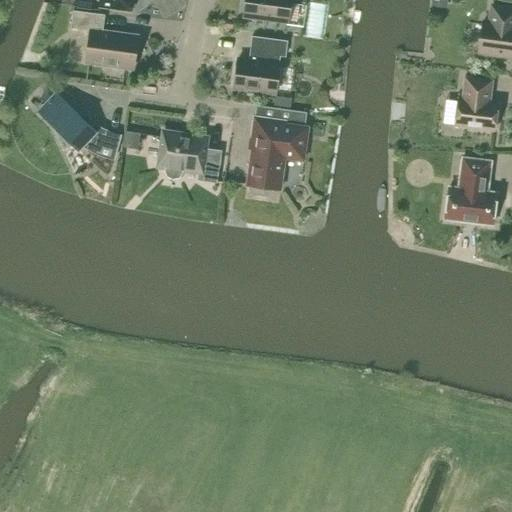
[(76,0),(76,8),(91,10),(91,0),(76,0)]
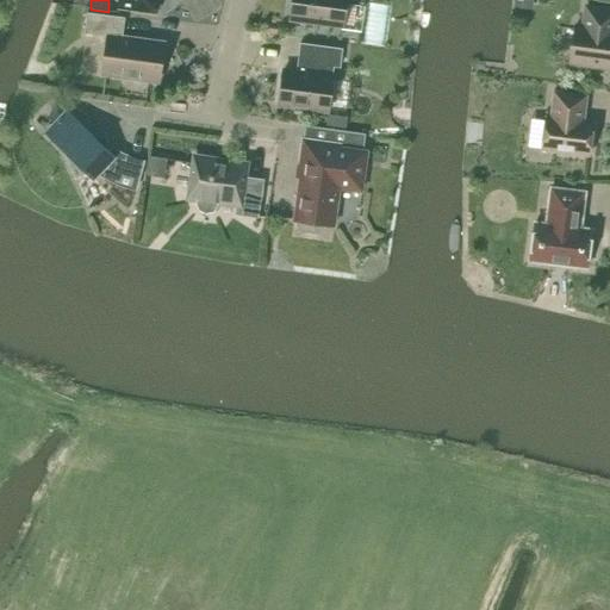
[(157,0),(119,0),(119,7),(156,12),(157,0)]
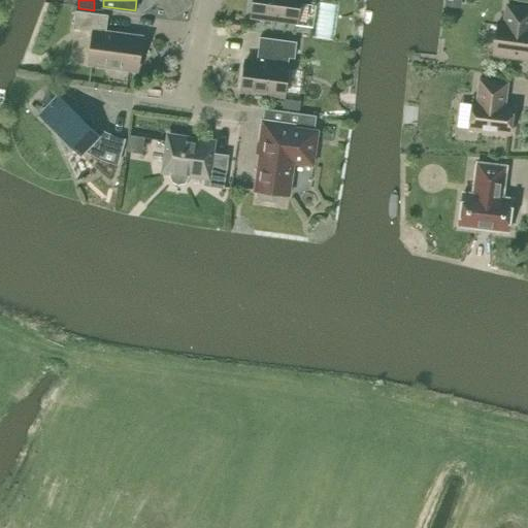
[(253,0),(252,15),(297,22),(299,0),(253,0)]
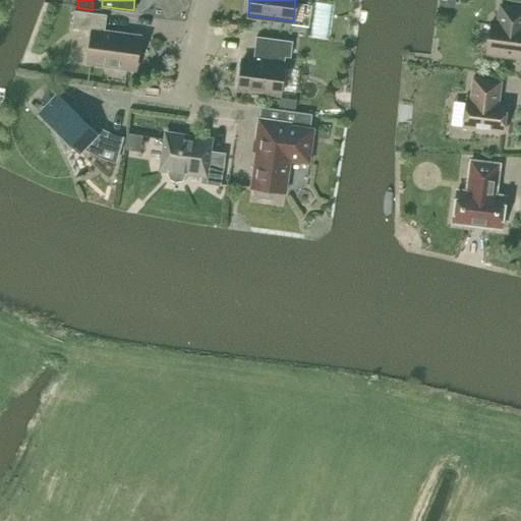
[(520,57),(520,8),(501,5),(498,22),(491,21),(487,53),(520,57)]
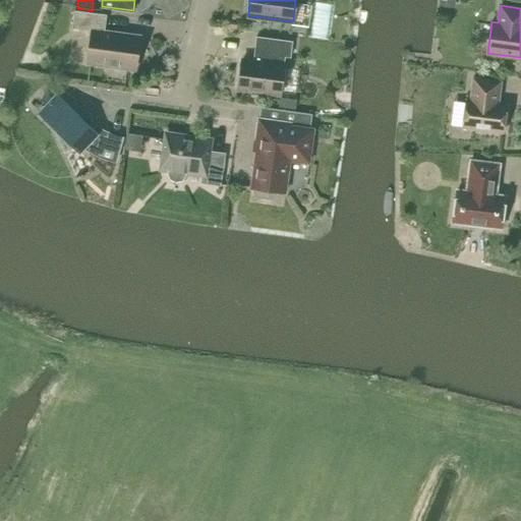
[(135,69),(139,37),(105,32),(107,14),(74,10),(72,29),(92,32),(88,63),(135,69)]
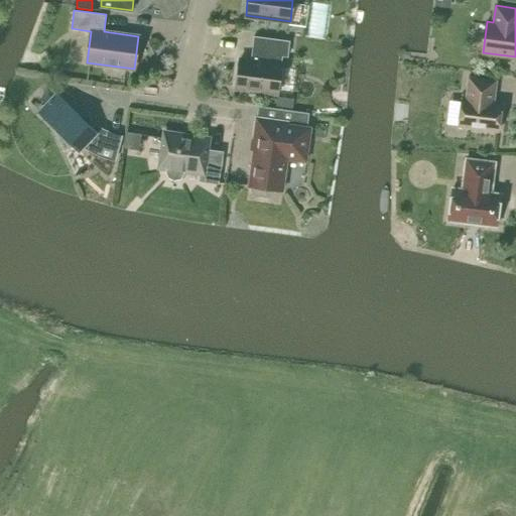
[(251,60),(240,59),(236,88),(278,93),(282,65),(281,65),(282,56),(288,56),(290,40),(254,36),(251,60)]
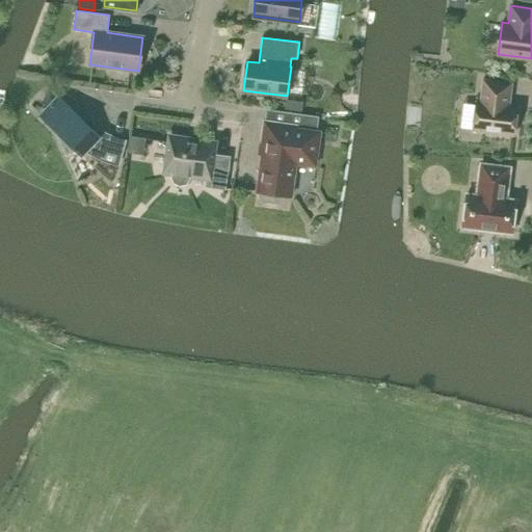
[(509,106),(511,83),(482,79),(480,102),(476,102),(473,131),(513,136),(517,107),(509,106)]
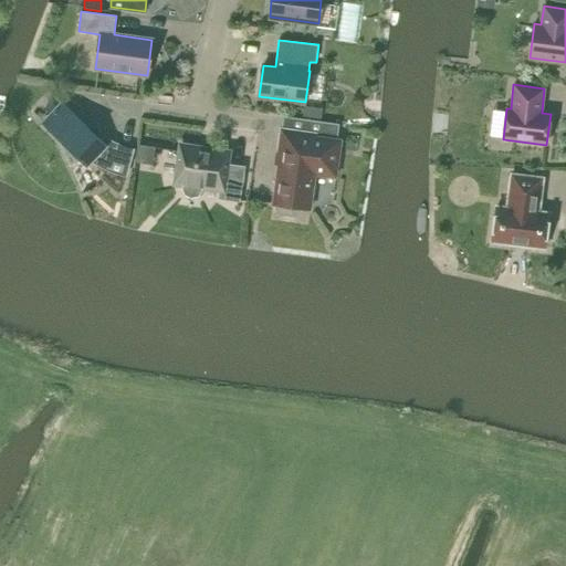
[(33,113),(59,138),(70,165),(69,165),(70,166),(82,160),(87,166),(91,161),(97,165),(103,169),(106,170),(114,173),(117,174),(124,176),(132,150),(125,149),(119,147),(114,145),(109,142),(106,145),(52,93),(51,94),(61,104),(43,122),(34,113),(33,113)]
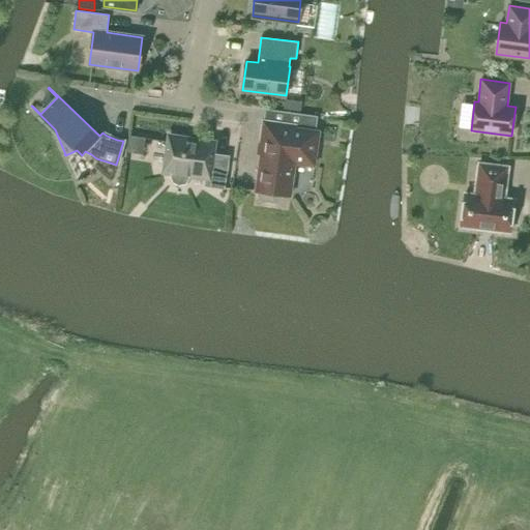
[(305,114),(307,104),(291,100),(289,112),(305,114)]
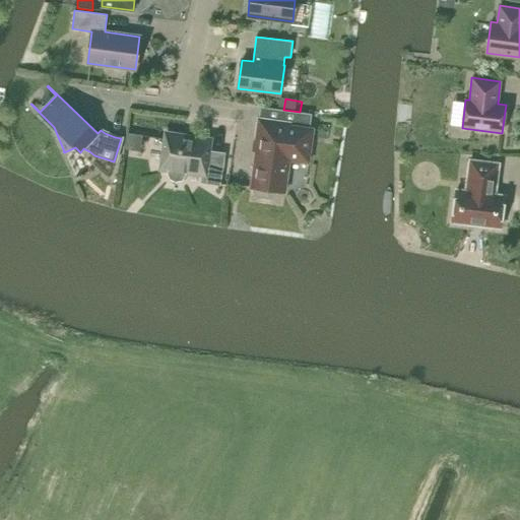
[(286,125),(287,122),(257,118),(254,139),(257,139),(251,187),(253,187),(253,191),(257,196),(269,198),(274,195),(275,190),(285,191),(289,160),(309,163),(313,128),(310,128),(312,114),(296,112),(294,126),(286,125)]
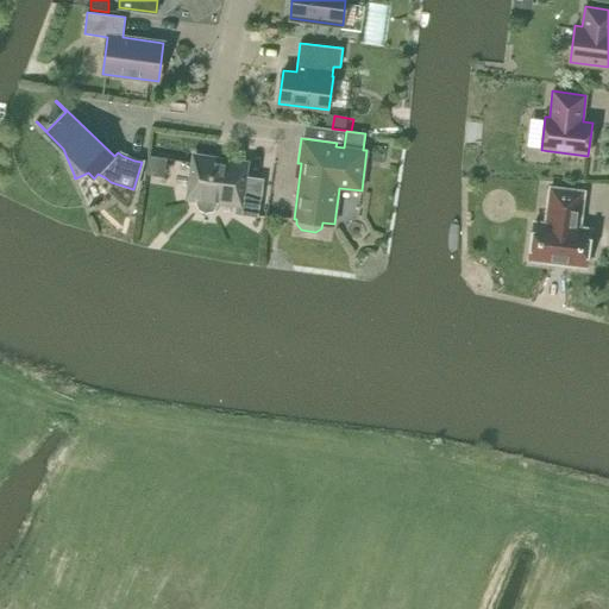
[(243,177),(245,164),(195,157),(189,198),(198,199),(198,201),(200,208),(212,209),(217,203),(217,201),(238,205),(237,213),(257,215),(262,180),(243,177)]
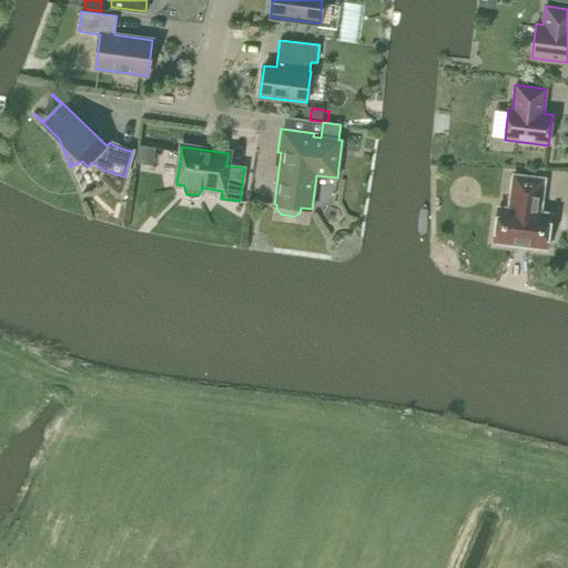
[(494,242),(547,249),(551,214),(540,212),(544,180),(514,175),(509,209),(498,208),(494,242)]
